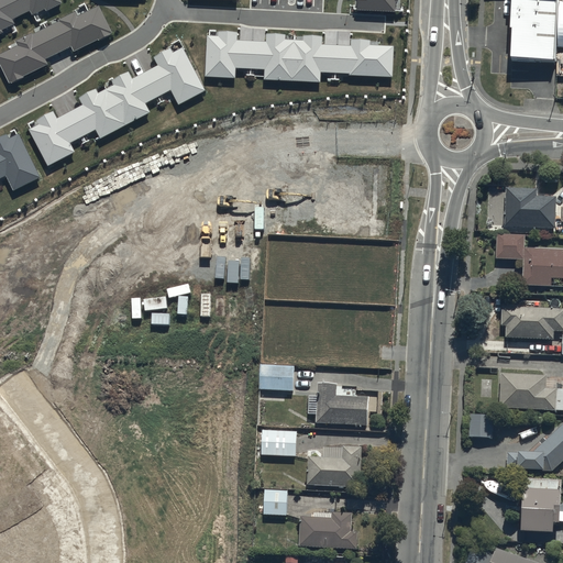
[(0,0),(0,36),(6,35),(3,32),(17,25),(14,22),(32,13),(33,18),(46,12),(47,14),(64,7),(59,0),(0,0)]
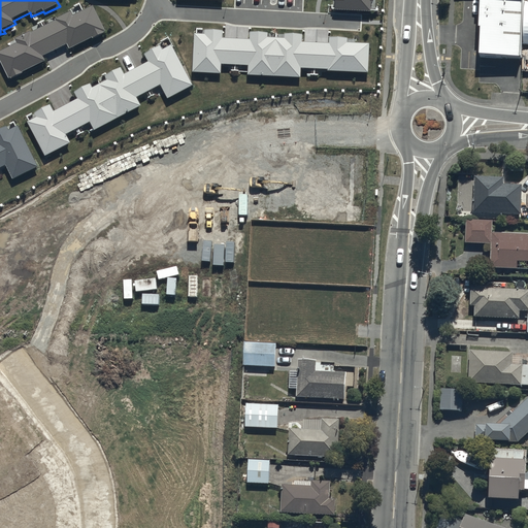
[(335,0),(335,10),(370,12),(371,2),(373,2),(373,0),(335,0)]
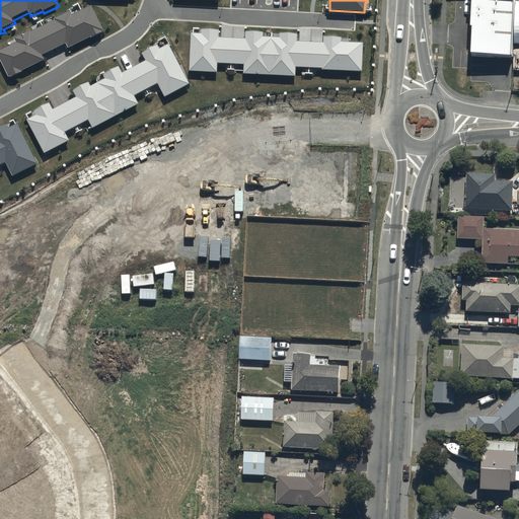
[(515,0),(471,0),(468,57),(512,58),(515,0)]
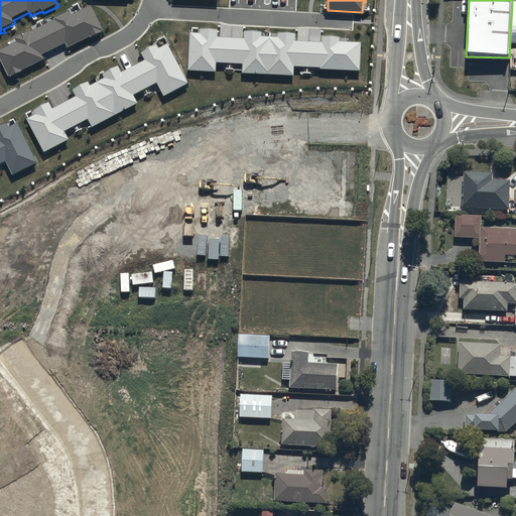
[(71,13),(15,39),(17,43),(0,51),(0,56),(10,79),(45,61),(42,56),(68,45),(70,50),(105,33),(93,7),(73,17),(71,13)]
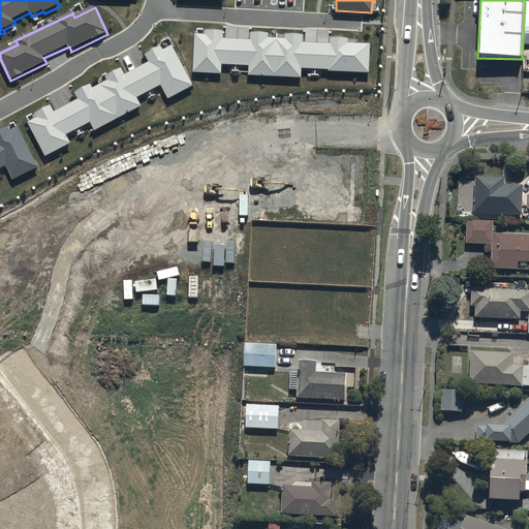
[(196,35),(194,72),(221,73),(222,65),(247,66),(247,75),(302,79),(303,68),(369,72),(371,43),(348,42),(348,38),(331,37),(331,44),(302,43),(302,36),(286,35),(286,40),(267,39),(267,33),(251,32),(251,39),(222,38),(223,31),(207,30),(207,35),(196,35)]
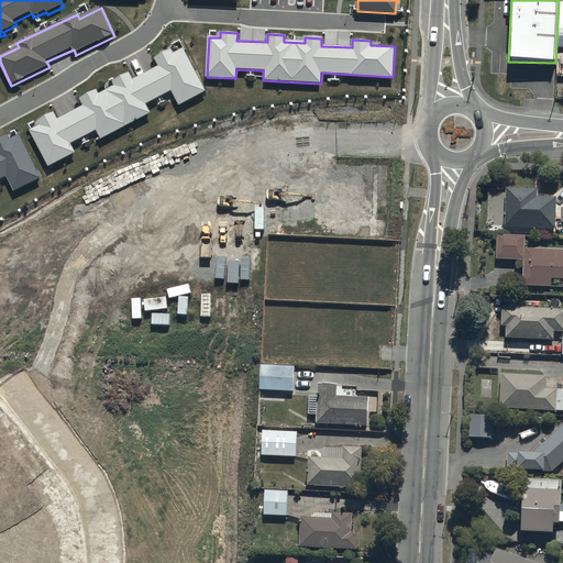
[(31,132),(50,168),(76,154),(73,146),(98,133),(102,141),(152,116),(147,107),(173,94),(179,107),(206,94),(184,51),(174,55),(173,52),(155,61),(159,67),(133,80),(130,74),(113,83),(117,88),(100,96),(98,91),(81,99),(85,107),(59,120),(55,113),(39,123),(40,127),(31,132)]
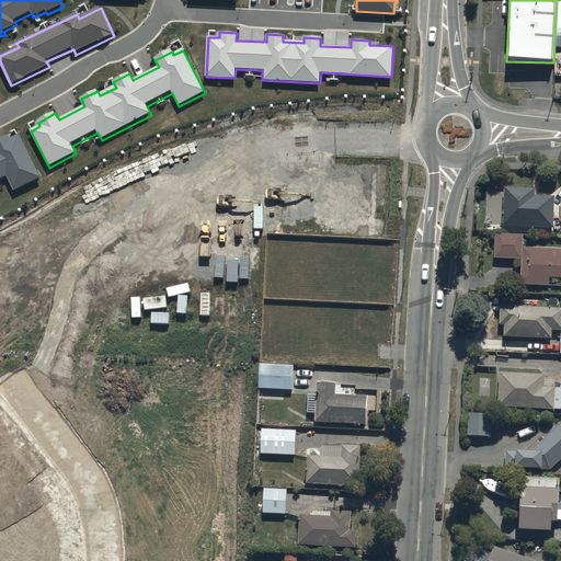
[(0,181),(8,178),(15,193),(43,180),(21,136),(11,140),(9,136),(0,140),(0,181)]
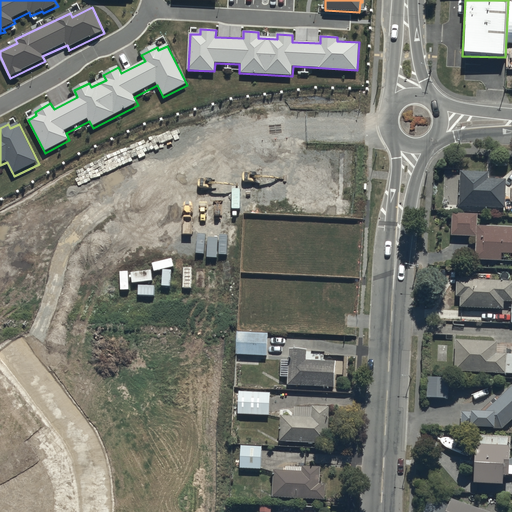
[(487,170),(459,169),(458,204),(505,206),(505,178),(487,177),(487,170)]
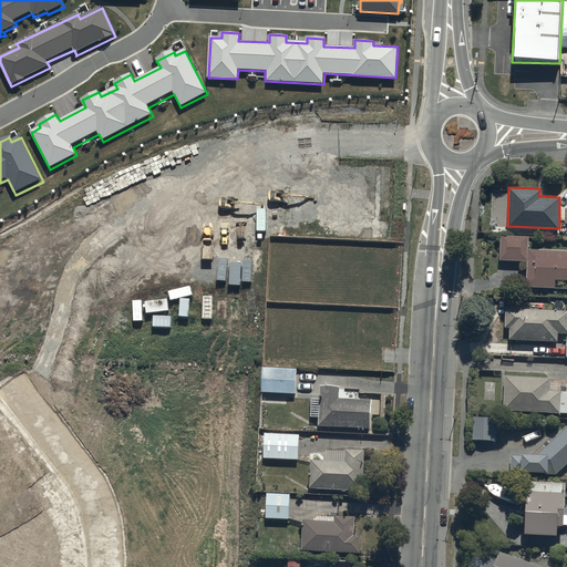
[(566,249),(527,248),(528,236),(501,235),(500,259),(527,260),(526,287),(566,288),(566,249)]
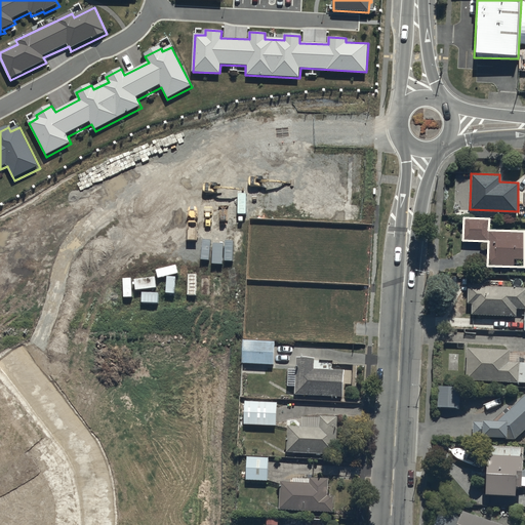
[(524,308),(524,286),(468,285),(467,303),(472,303),(471,314),(517,315),(517,308),(524,308)]
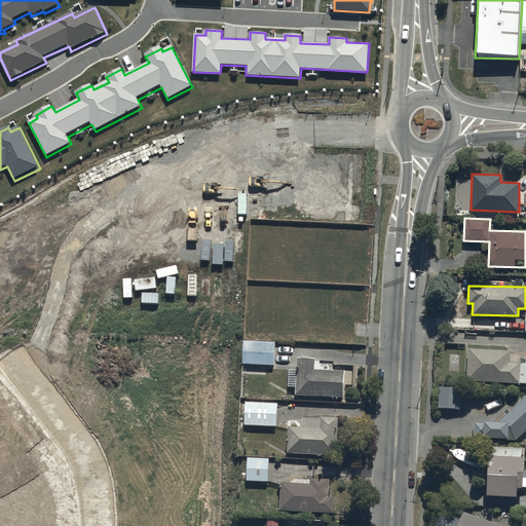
[(243,340),(242,363),(273,364),(274,341),(243,340)]
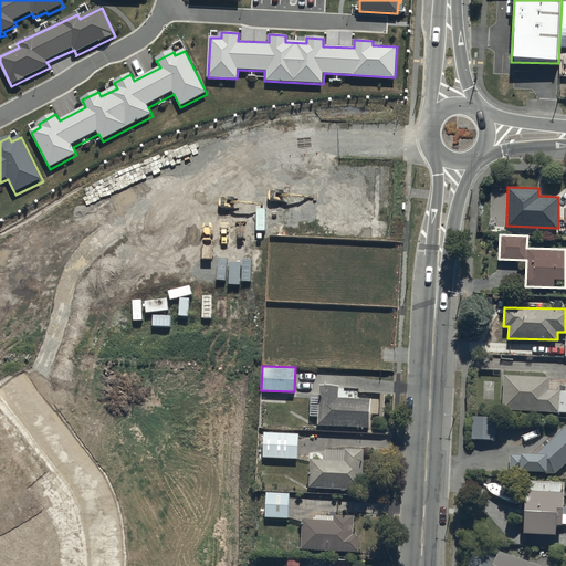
[(549,376),(503,374),(502,409),(565,411),(565,389),(548,389),(549,376)]
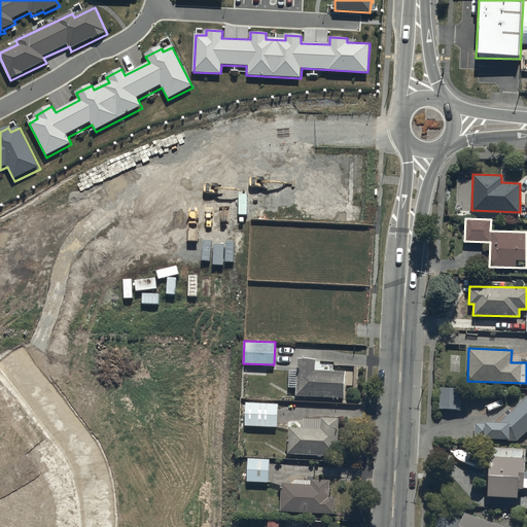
[(315,358),(297,357),(296,370),(288,369),(287,387),(295,387),(295,395),(344,397),(345,370),(334,370),(334,361),(320,361),(320,370),(315,370),(315,358)]
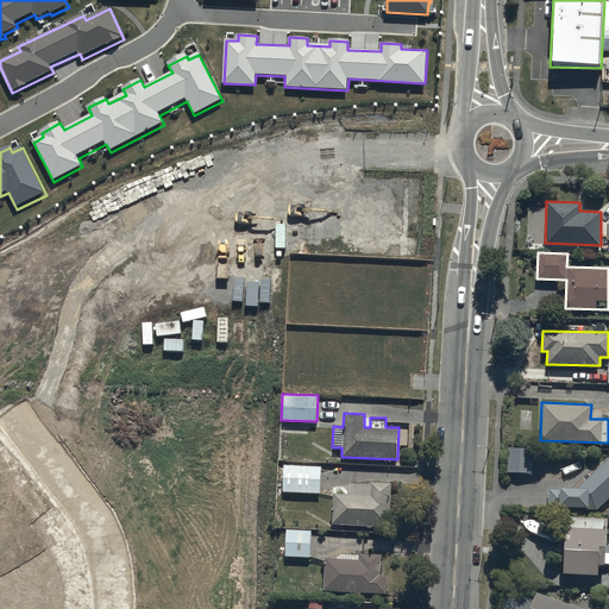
[(507,447),(507,471),(532,471),(532,447),(507,447)]
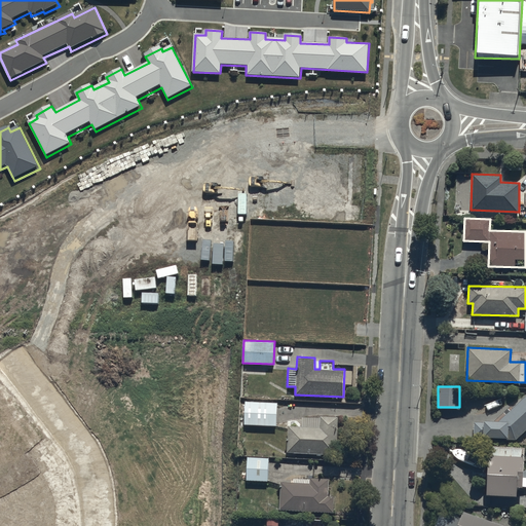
[(484,422),(473,421),(473,439),(486,439),(486,437),(508,438),(508,440),(517,440),(525,429),(525,395),(499,420),(484,420),(484,422)]
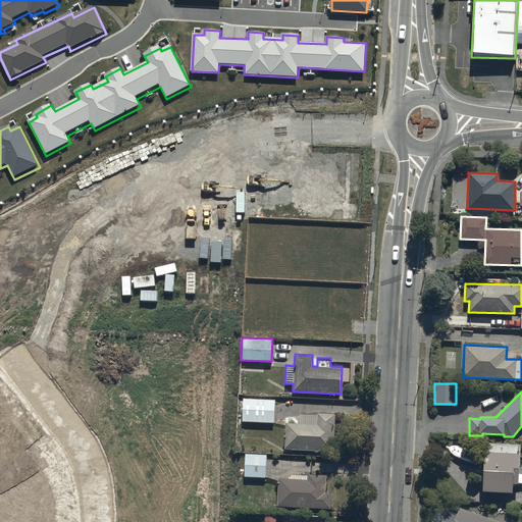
[(274,399),(243,399),(242,421),(274,422),(274,399)]
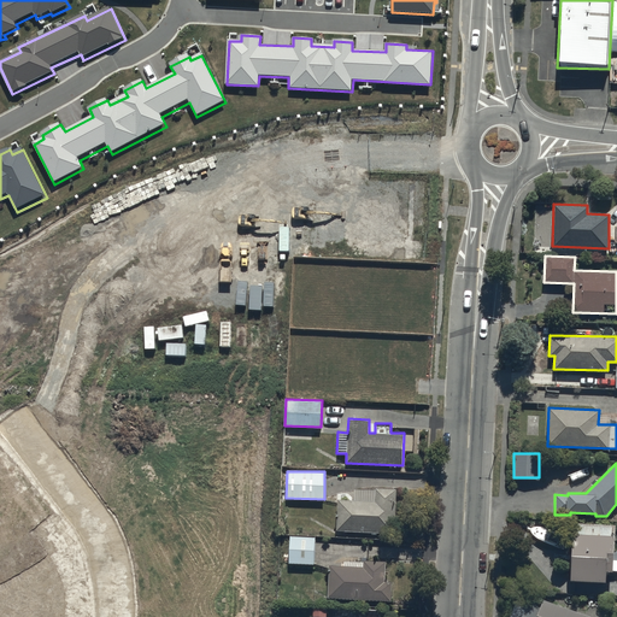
[(353,488),(353,499),(338,499),(336,532),(370,533),(370,534),(376,535),(376,533),(395,533),(397,489),(353,488)]
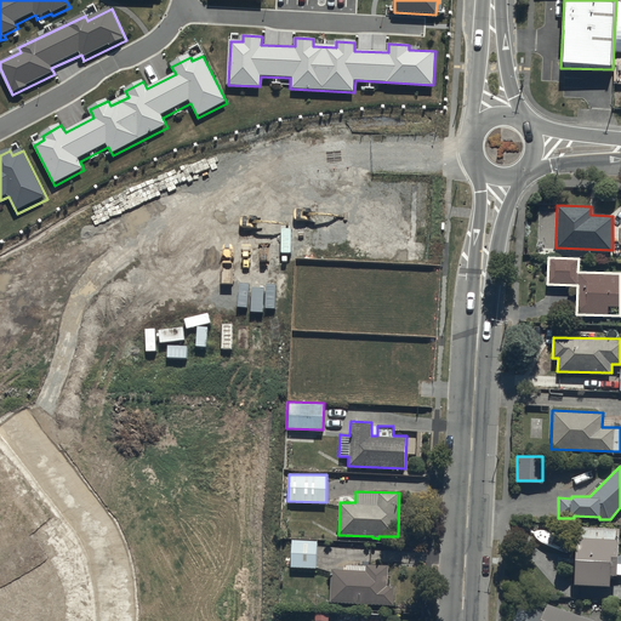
[(620,564),(616,565),(617,528),(580,527),(579,535),(575,535),(575,582),(609,584),(609,574),(620,574),(620,564)]
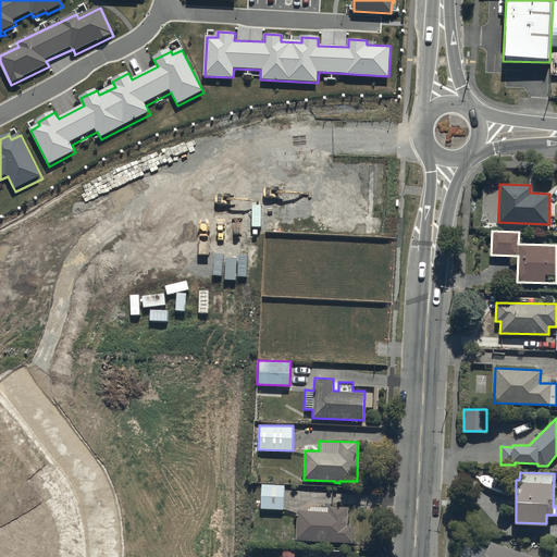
[(283,484),(261,483),(260,508),(283,509),(283,484)]
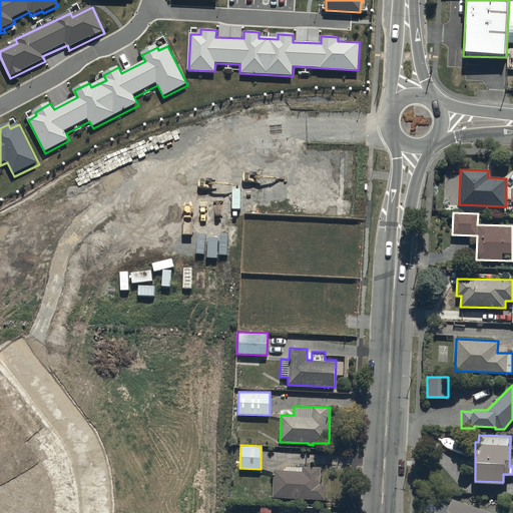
[(285,466),(285,470),(274,470),(273,497),(326,499),(326,483),(321,483),(321,467),(312,466),(285,466)]
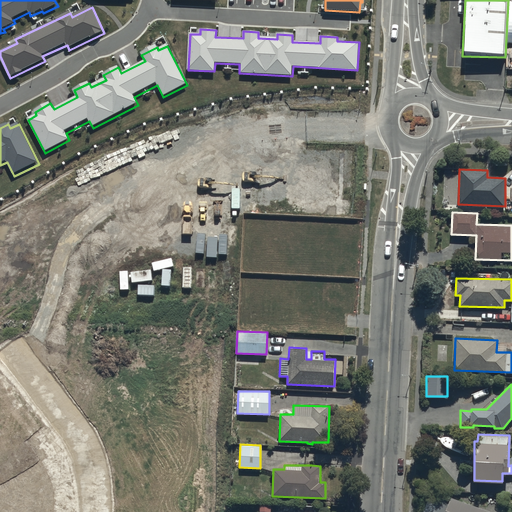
[(491,511),(428,489),(419,511),(491,511)]
